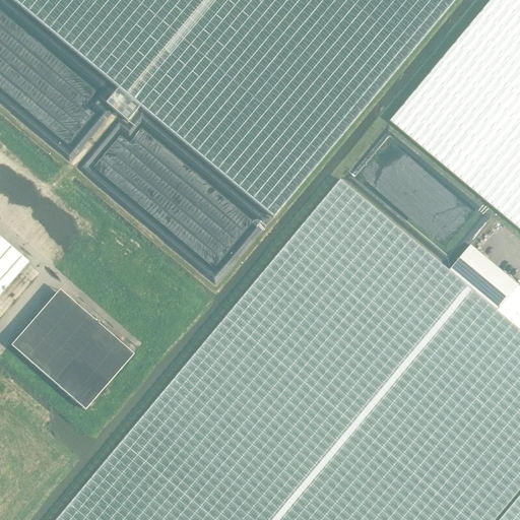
[(11,0),(118,88),(106,104),(127,122),(140,107),(273,217),(455,0),(11,0)]
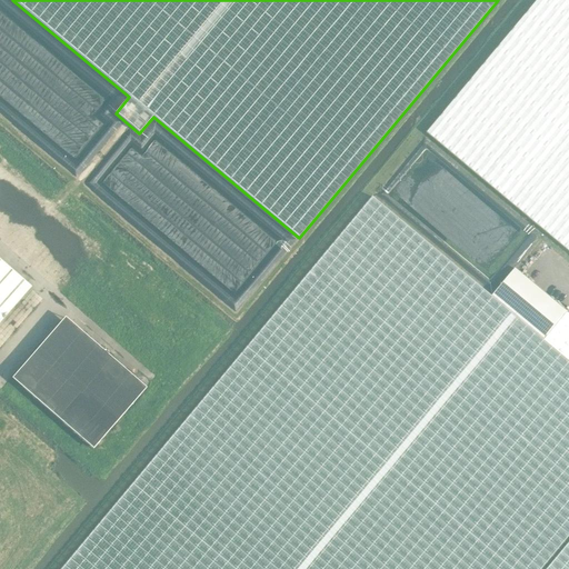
[(568,0),(538,0),(428,132),(568,250),(568,0)]
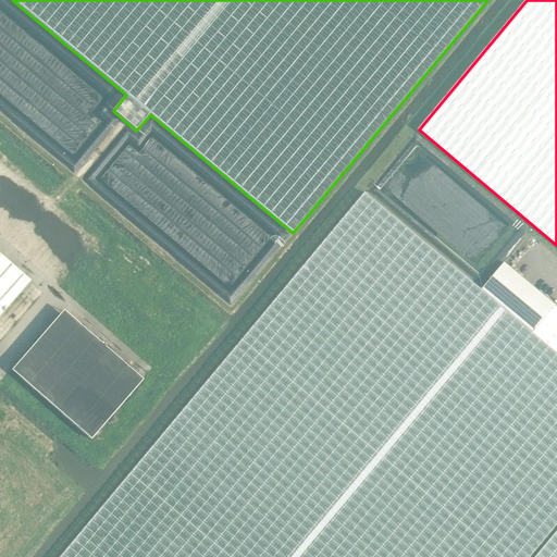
[(556,307),(555,306),(533,333),(482,291),(366,194),(62,556),(530,556),(556,525),(556,307)]
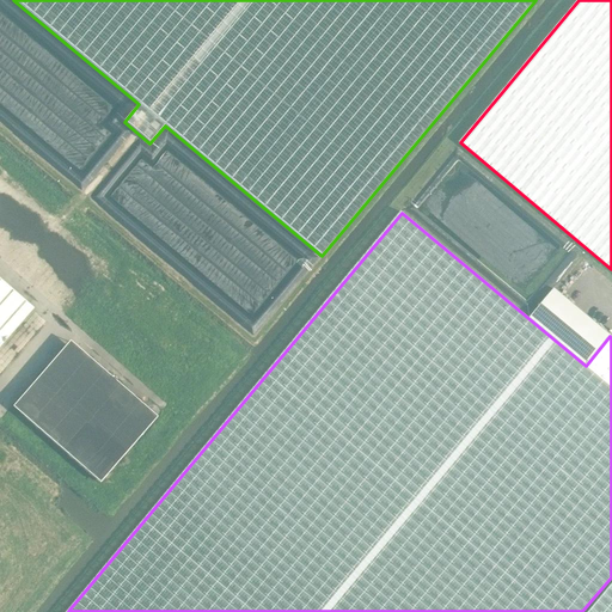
[(0,347),(31,312),(0,283),(0,347)]
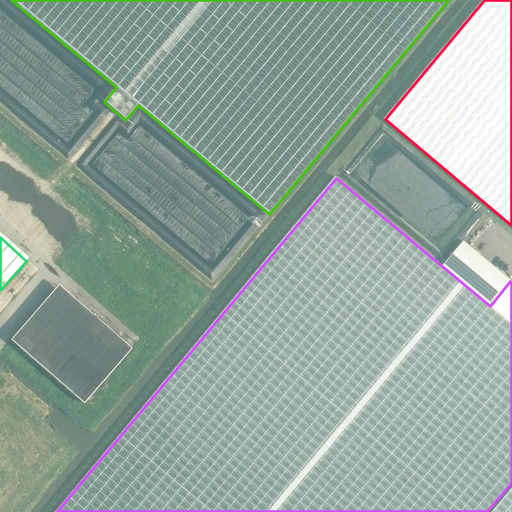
[(443,267),(490,306),(510,281),(464,242),(443,267)]
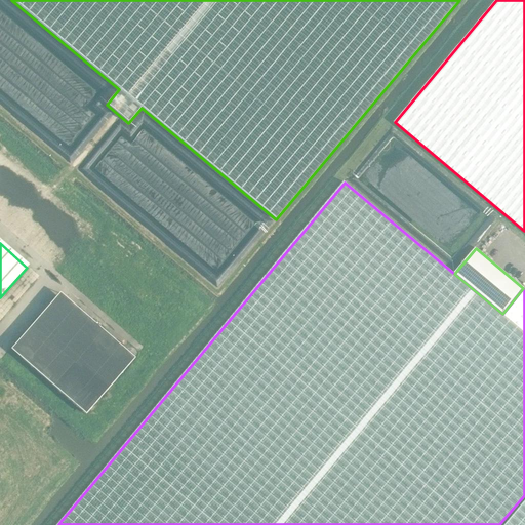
[(58,295),(10,352),(85,416),(133,360),(58,295)]
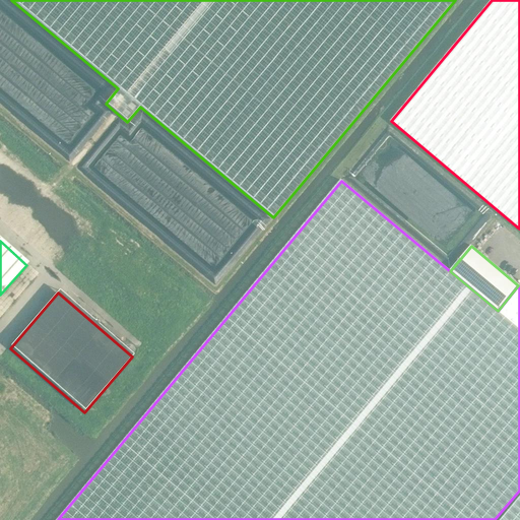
[(519,519),(519,497),(500,519),(519,519)]
